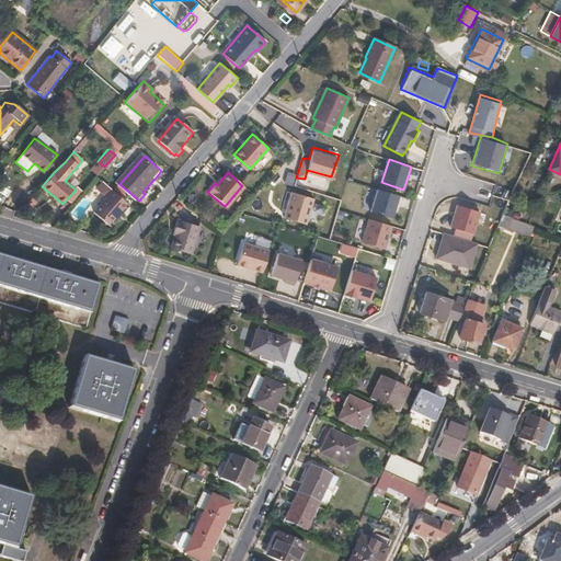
[(158,180),(156,178),(142,192),(145,194),(158,180)]
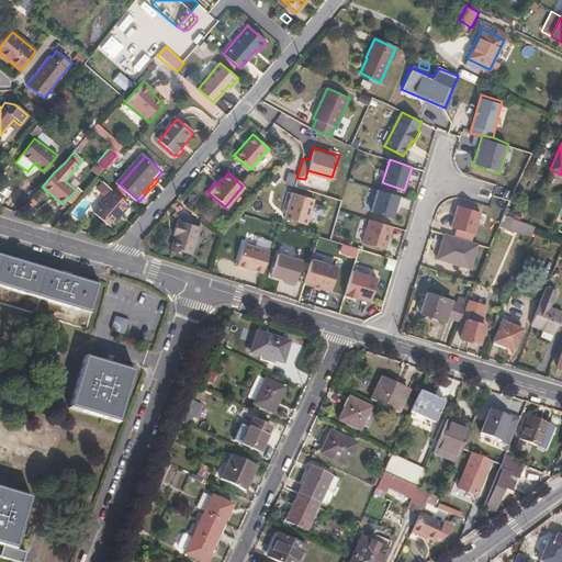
[(114,191),(102,181),(96,189),(107,199),(114,191)]
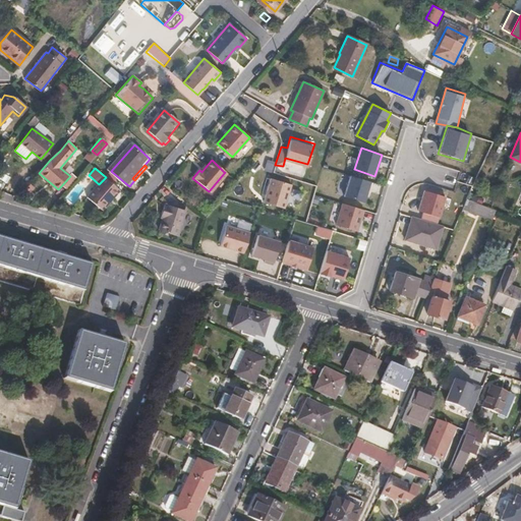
[(343,193),(363,201),(369,179),(350,171),(343,193)]
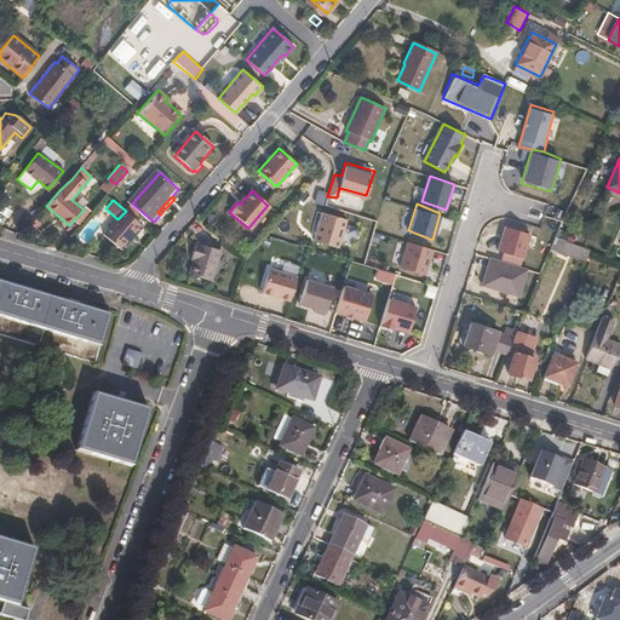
[(144,227),(127,212),(107,235),(126,252),(136,242),(132,240),(144,227)]
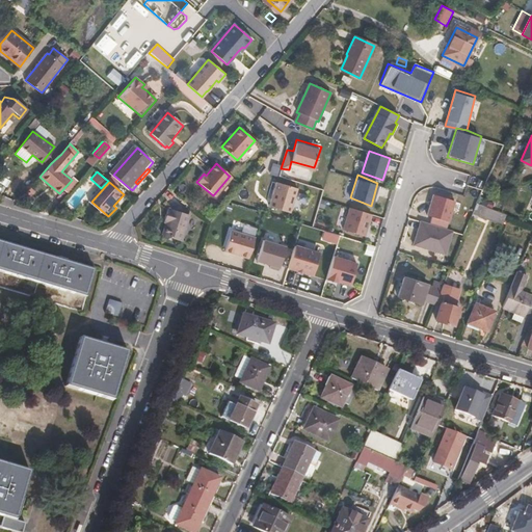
[(270,207),(291,213),(298,189),(277,183),(270,207)]
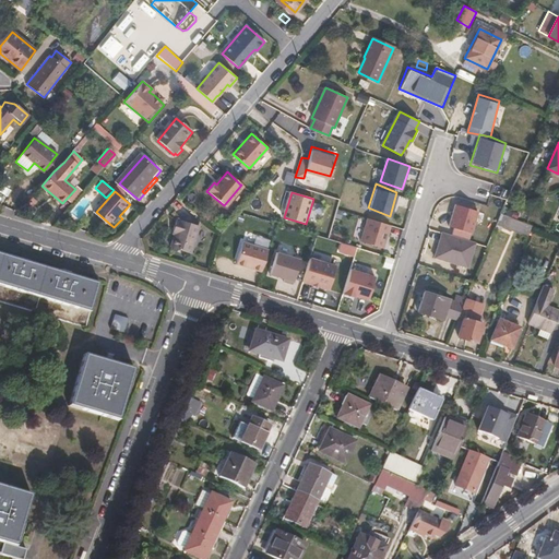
[(119,216),(122,218),(132,206),(130,204),(119,216)]
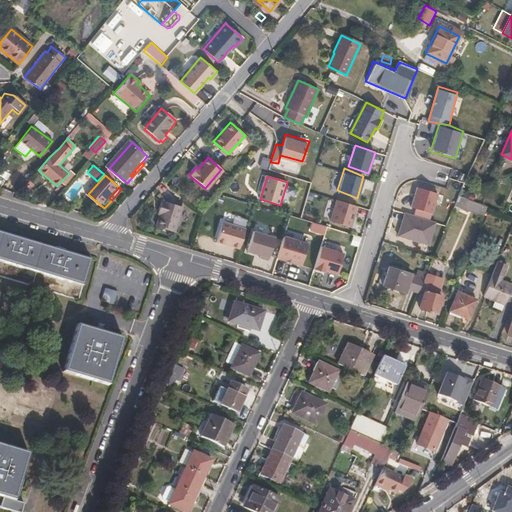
[(438,193),(418,187),(412,207),(432,213),(438,193)]
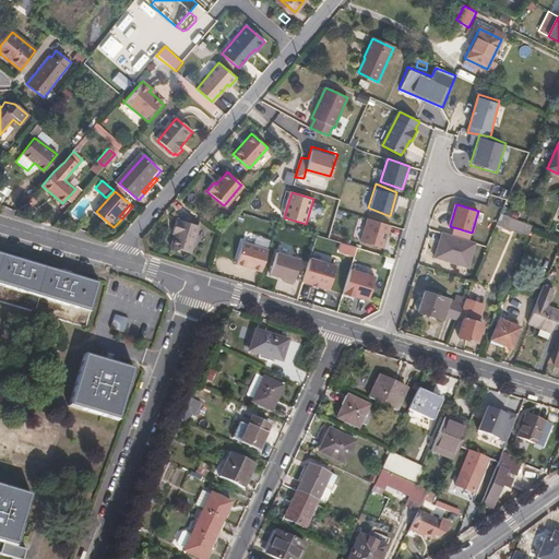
[(508,217),(501,214),(497,224),(503,227),(508,217)]
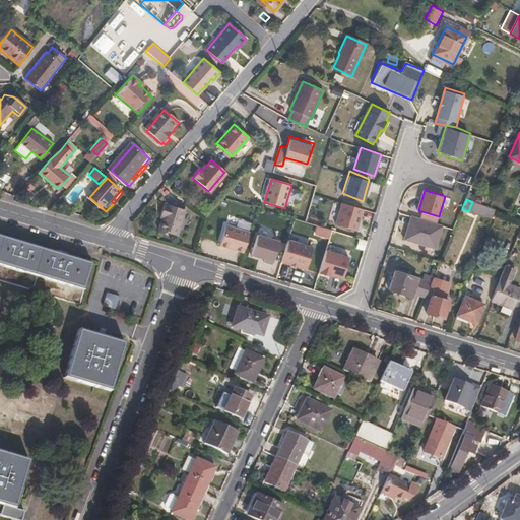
[(482,205),(472,202),(468,211),(478,215),(482,205)]
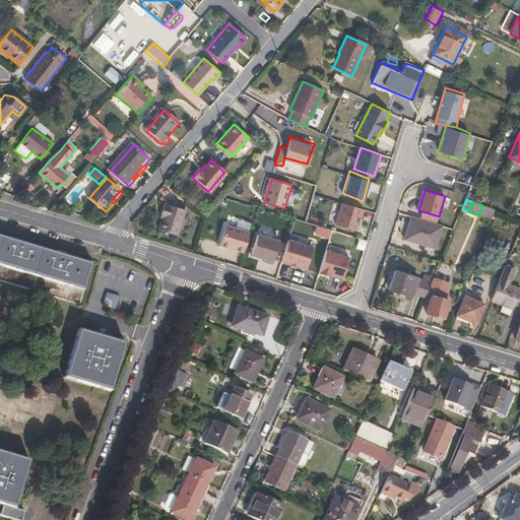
[(336,224),(358,231),(364,209),(343,203),(336,224)]
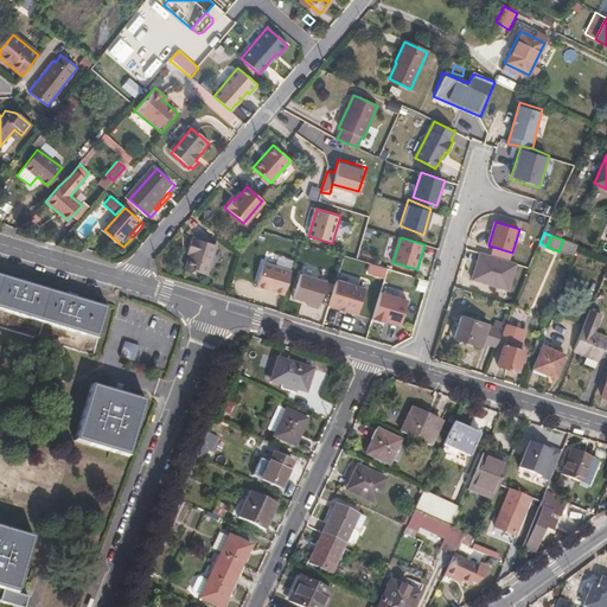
[(579,246),(563,240),(558,251),(574,257),(579,246)]
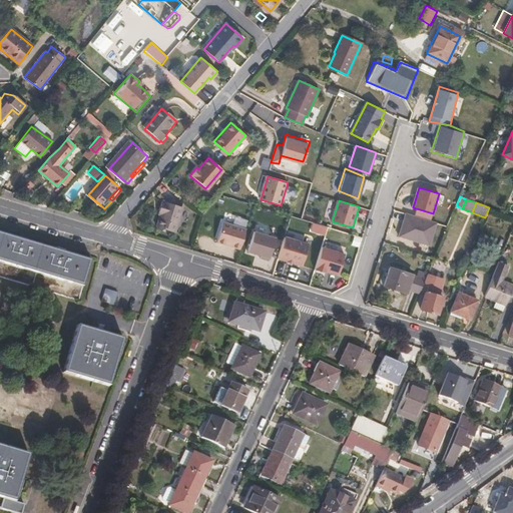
[(158,214),(157,218),(155,227),(173,232),(179,209),(158,204),(156,213),(158,214)]
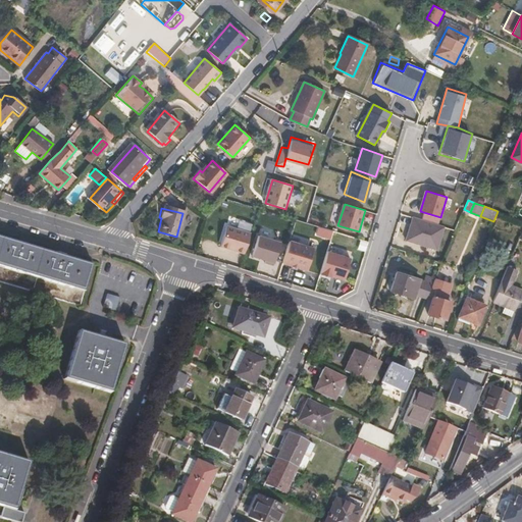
[(445,226),(413,217),(406,241),(437,250),(445,226)]
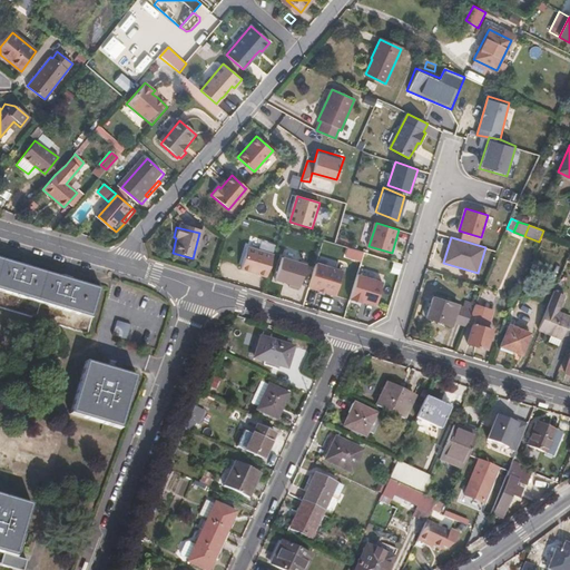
[(243,269),(268,277),(275,254),(249,247),(243,269)]
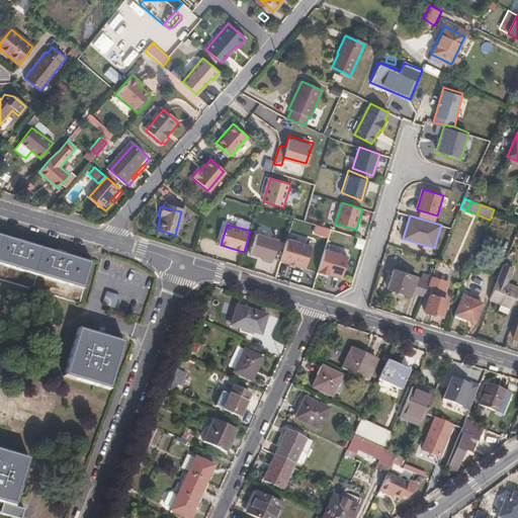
[(87,288),(95,261),(75,255),(44,246),(11,237),(0,233),(0,262),(14,267),(37,274),(67,282),(87,288)]
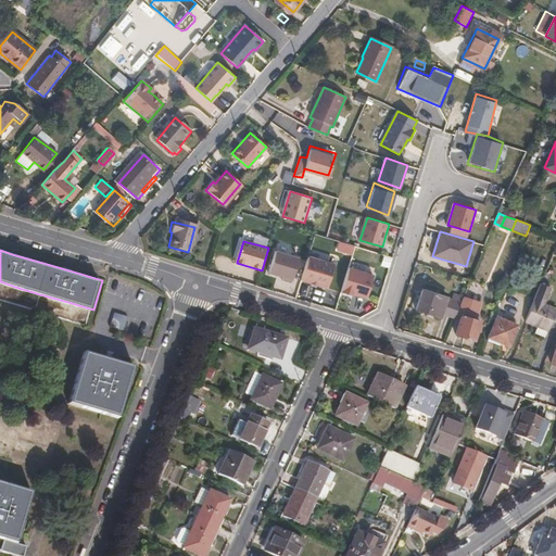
[(289,281),(292,282),(300,257),(277,251),(269,273),(285,277),(283,280),(289,281)]
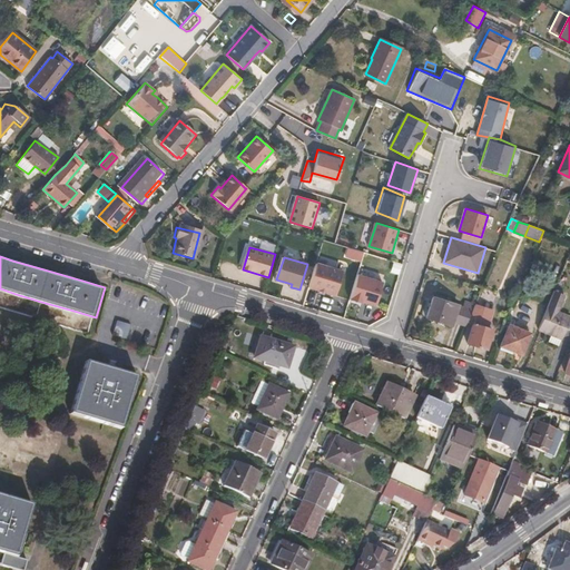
[(310,287),(336,295),(343,272),(316,263),(310,287)]
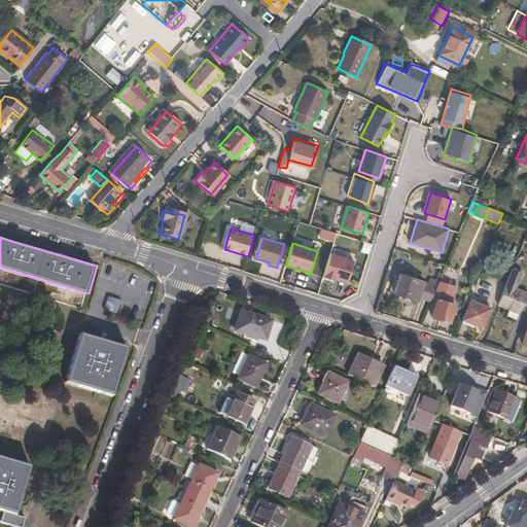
[(354,260),(330,253),(323,277),(335,280),(336,279),(337,277),(340,278),(340,280),(348,283),(354,260)]
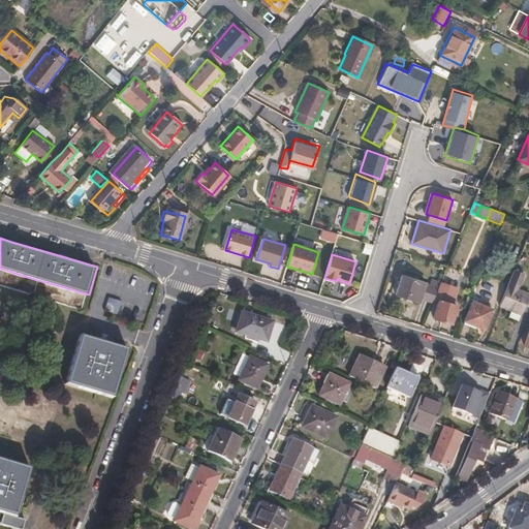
[(525,274),(516,270),(508,285),(519,289),(525,274)]
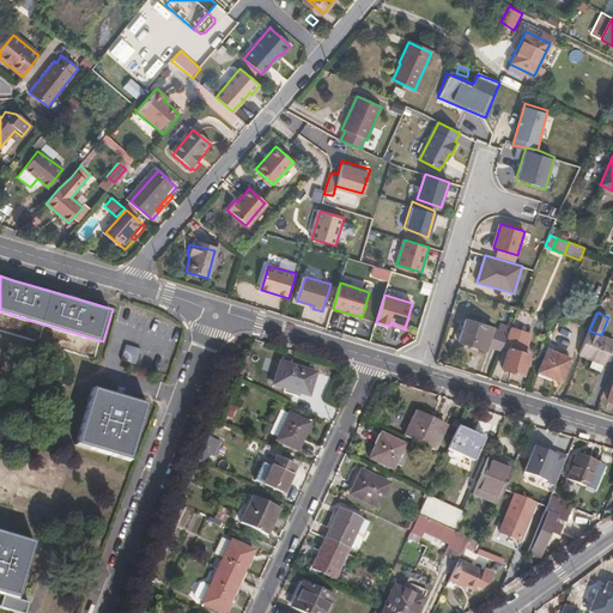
[(465,320),(457,341),(486,350),(493,328),(465,320)]
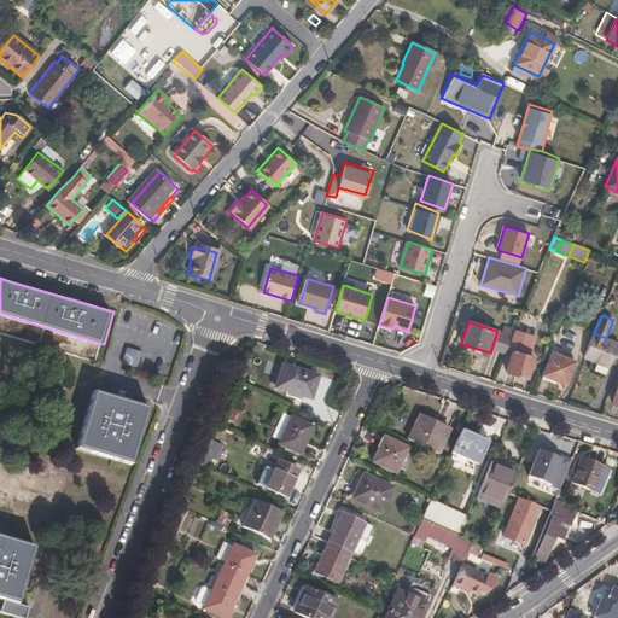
[(536,336),(517,330),(508,350),(529,356),(536,336)]
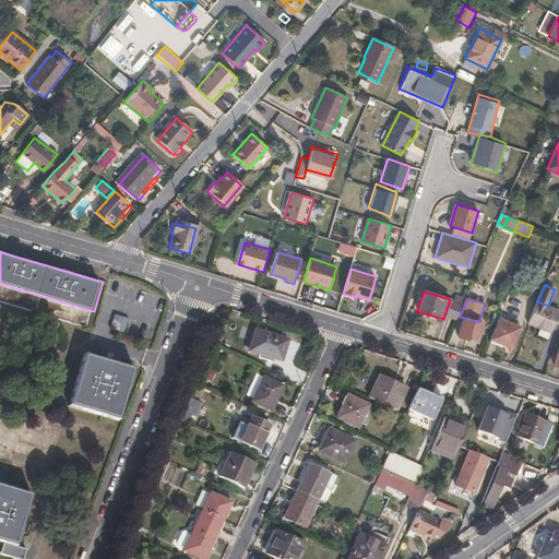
[(464,304),(450,299),(443,319),(456,323),(460,317),(464,304)]
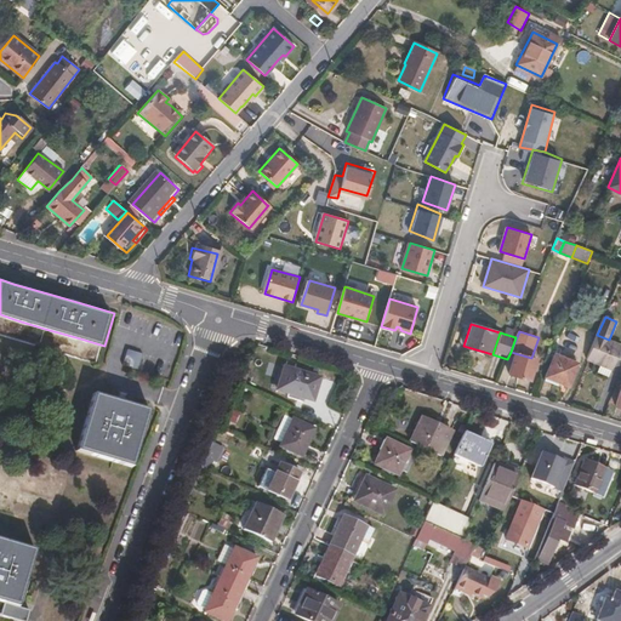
[(620,345),(609,340),(597,335),(587,359),(600,365),(598,371),(609,376),(620,347),(620,345)]
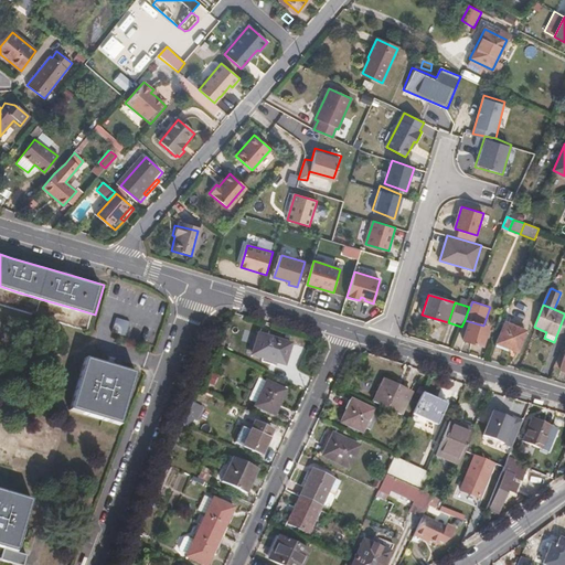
[(126,334),(129,320),(115,317),(112,331),(126,334)]
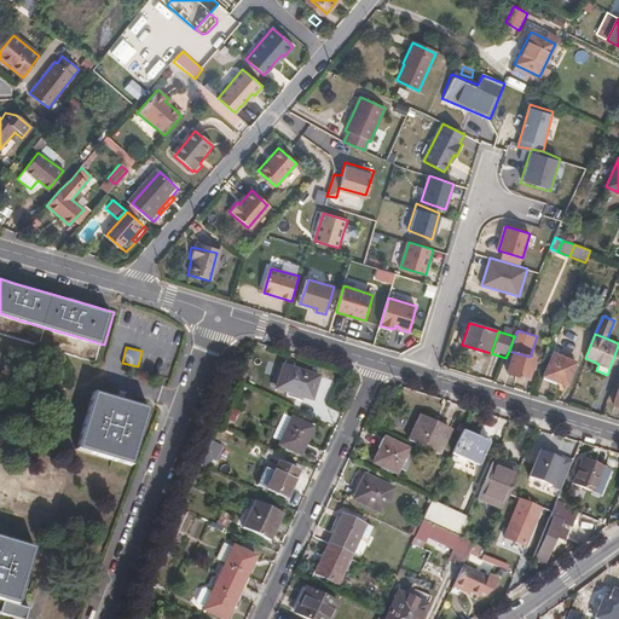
[(514,352),(507,372),(528,380),(534,358),(530,357),(514,352)]
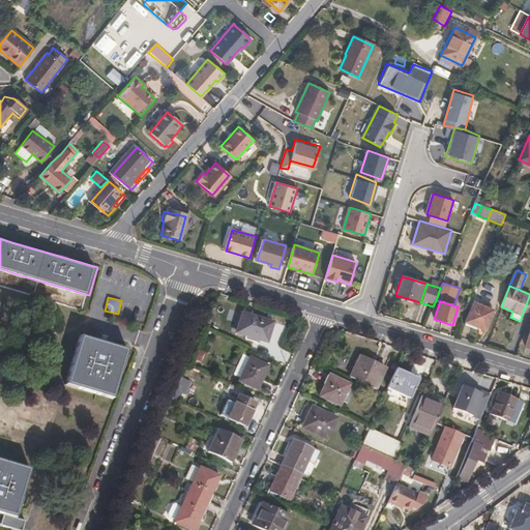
[(493,311),(473,302),(465,322),(484,330),(493,311)]
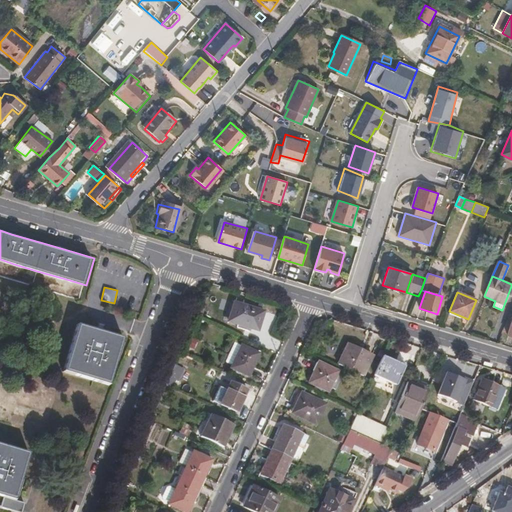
[(259,330),(265,310),(234,300),(233,302),(228,318),(227,320),(236,323),(251,328),(259,330)]
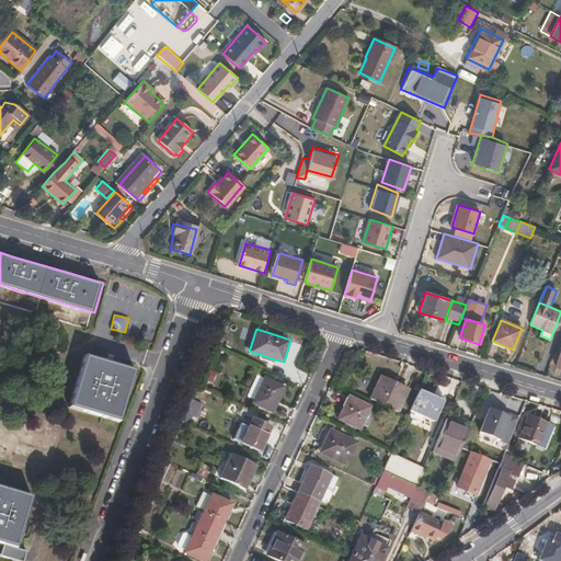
[(124,424),(139,371),(89,356),(81,381),(73,408),(124,424)]
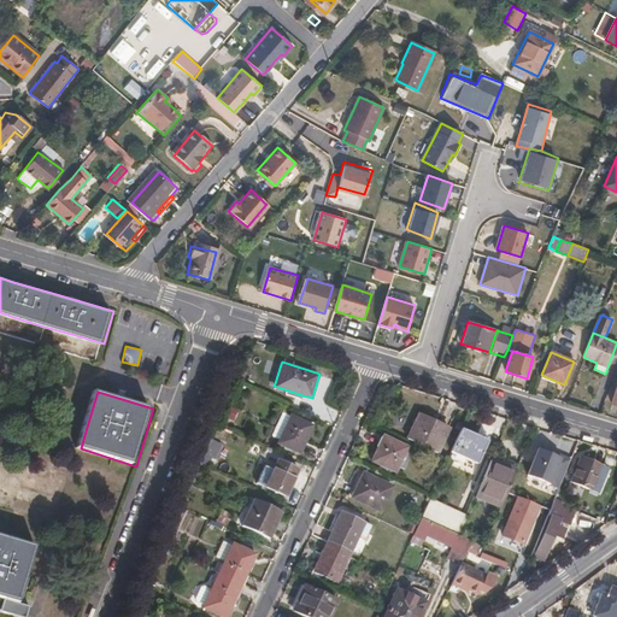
[(438,422),(418,412),(416,418),(435,427),(438,422)]
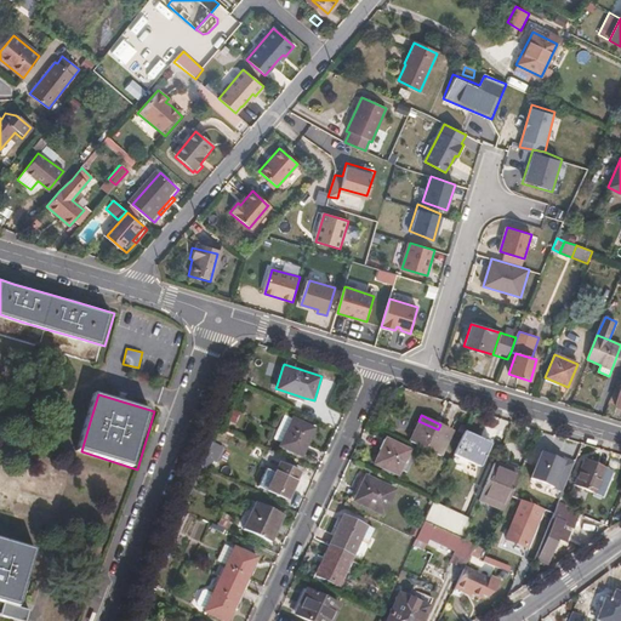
[(300,456),(313,429),(292,420),(278,446),(300,456)]
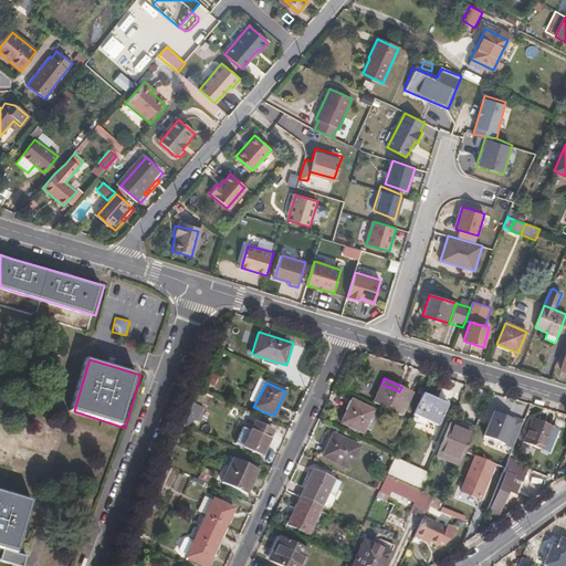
[(401,416),(412,391),(401,387),(399,391),(381,384),(373,402),(401,416)]
